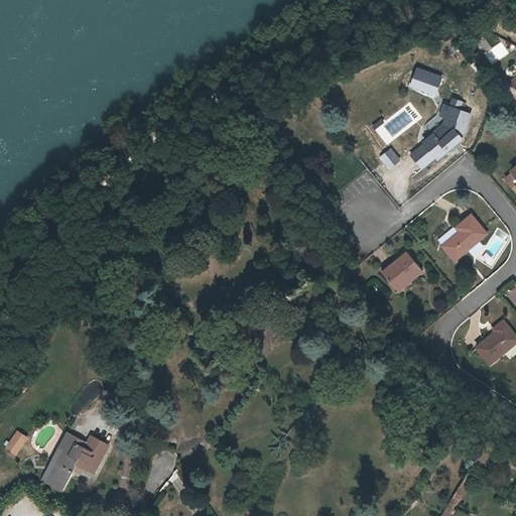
[(508,52),(500,39),(490,45),(483,34),(477,38),(492,62),(508,52)]
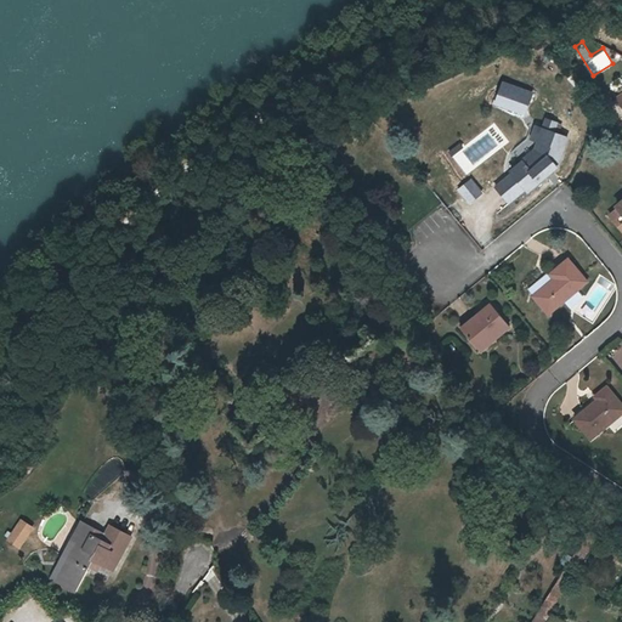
[(510,73),(505,80),(529,99),(535,90),(510,73)]
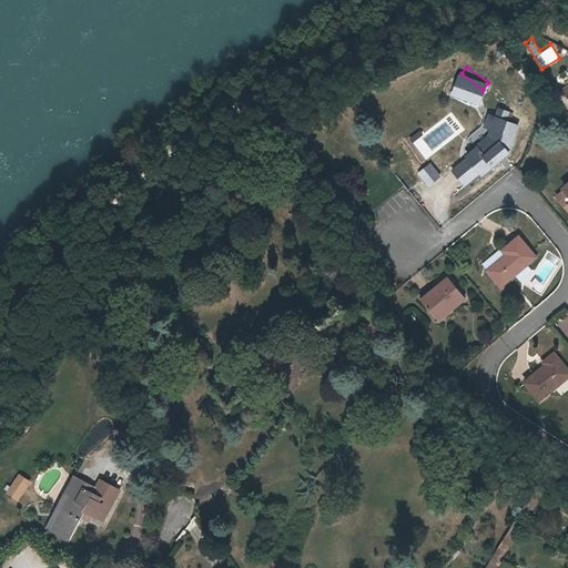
[(567,77),(565,79),(567,83),(558,89),(567,103),(567,77)]
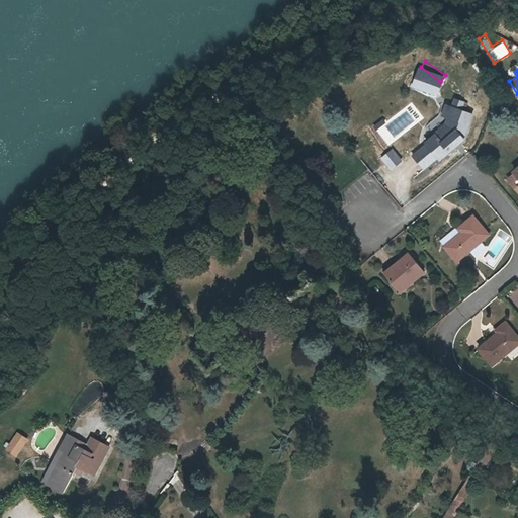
[(451,104),(462,106),(464,100),(453,97),(451,104)]
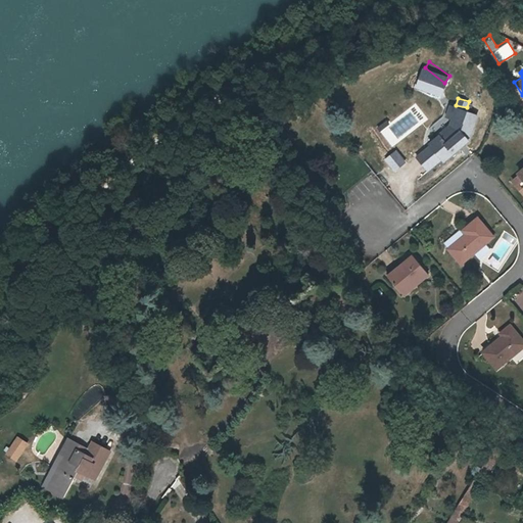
[(436,136),(427,144),(428,145),(425,148),(434,160),(438,157),(440,161),(452,152),(450,151),(456,146),(457,147),(465,140),(465,138),(470,126),(471,126),(474,115),(447,106),(444,116),(449,119),(446,126),(435,136),(436,136)]
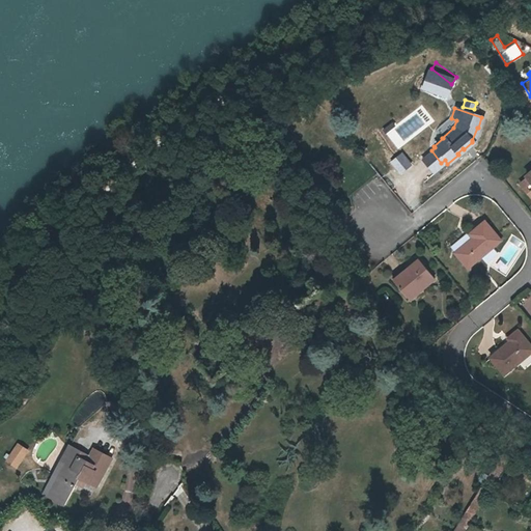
[(530,169),(524,175),(526,176),(528,179),(521,186),(530,197),(530,169)]
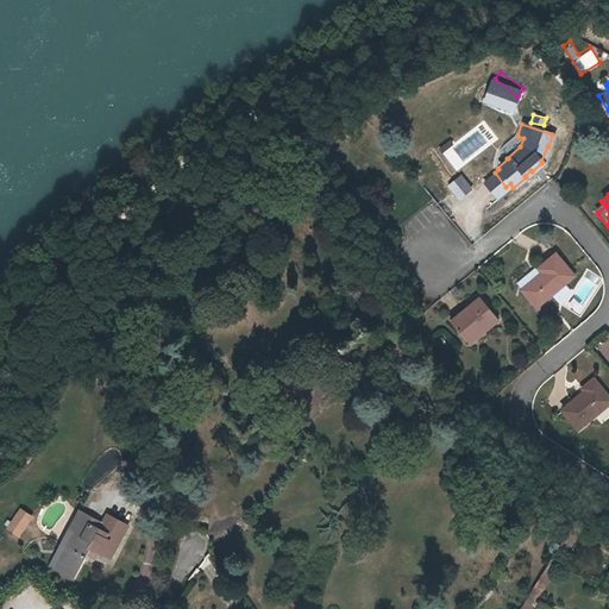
[(606,206),(603,202),(595,209),(597,213),(606,206)]
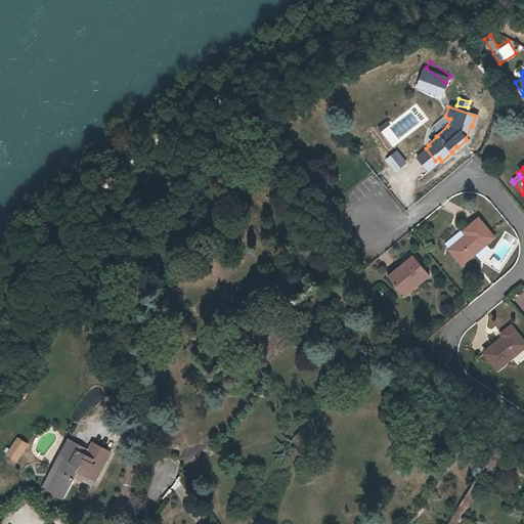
[(459,262),(491,234),(476,216),(462,228),(465,232),(447,247),(459,262)]
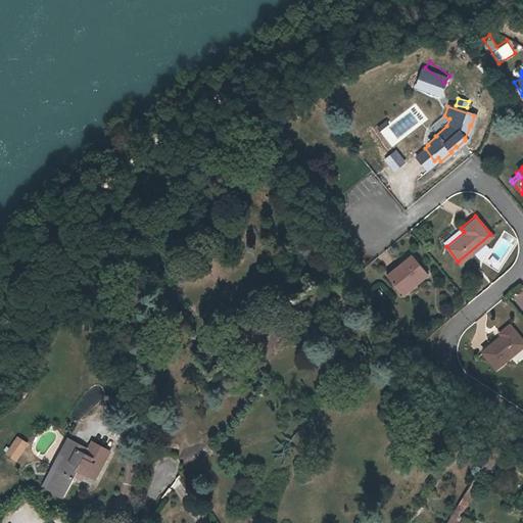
[(402,256),(383,273),(401,294),(426,273),(411,254),(405,259),(402,256)]
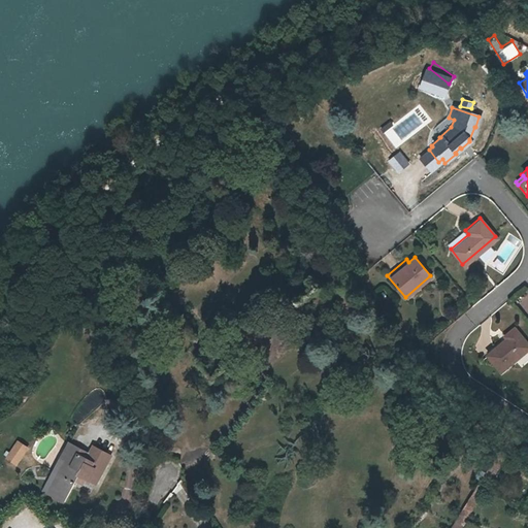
[(527,349),(527,344),(514,329),(504,337),(506,339),(487,357),(501,373),(527,349)]
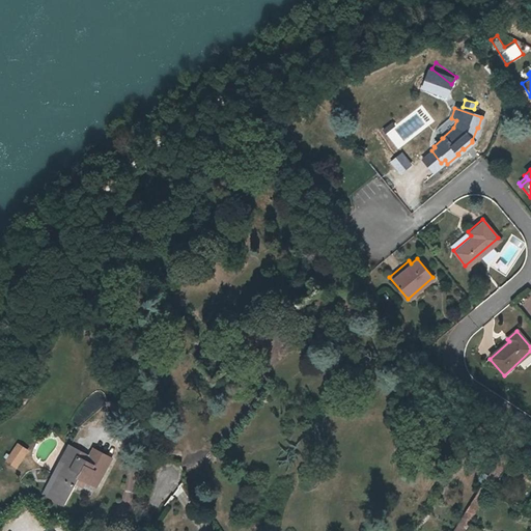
[(127,413),(135,411),(132,400),(123,402),(127,413)]
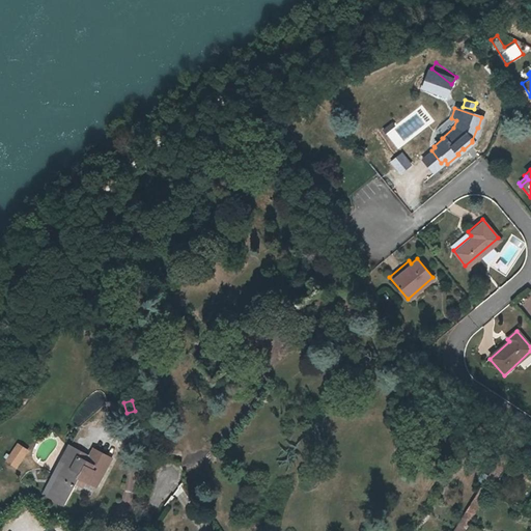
[(24,448),(16,443),(5,459),(15,465),(24,448)]
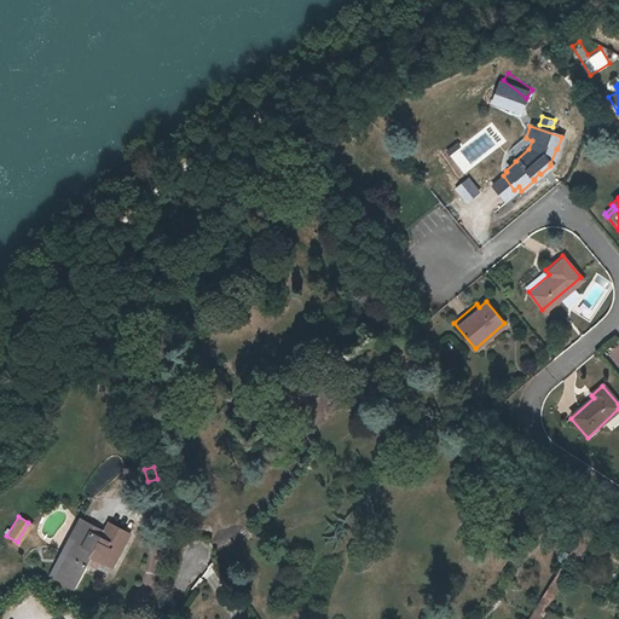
[(77,516),(61,553),(67,555),(81,526),(84,520),(77,516)]
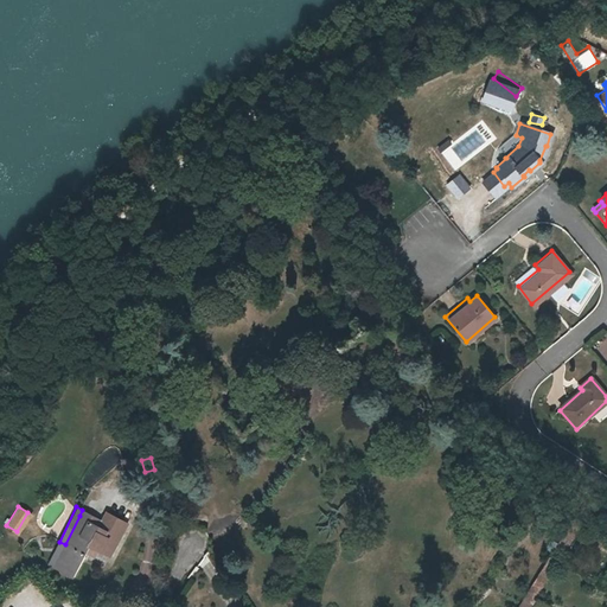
[(80,516),(65,544),(56,566),(74,575),(90,543),(110,553),(127,519),(104,509),(100,518),(103,519),(108,522),(104,528),(97,525),(80,516)]
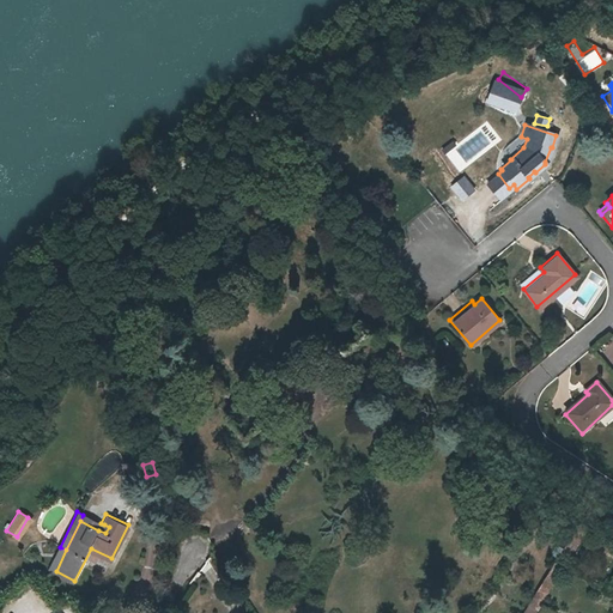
[(104,525),(101,523),(83,515),(80,521),(98,530),(105,533),(109,527),(104,525)]
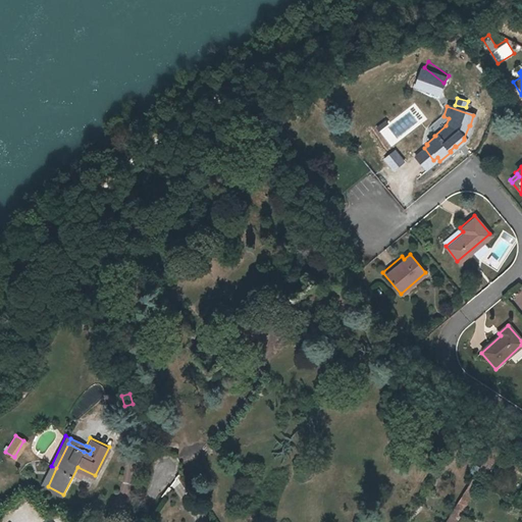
[(481,467),(489,470),(498,454),(490,450),(481,467)]
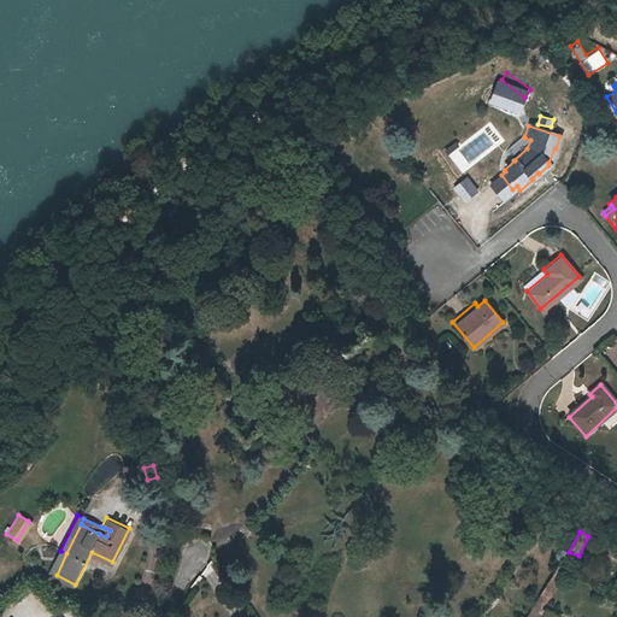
[(540,616),(566,571),(557,565),(527,616),(540,616)]
